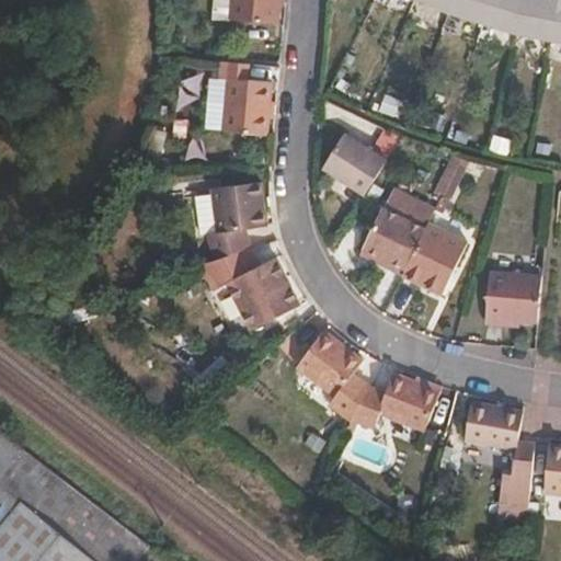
[(231,0),(230,15),(277,21),(278,0),(231,0)]
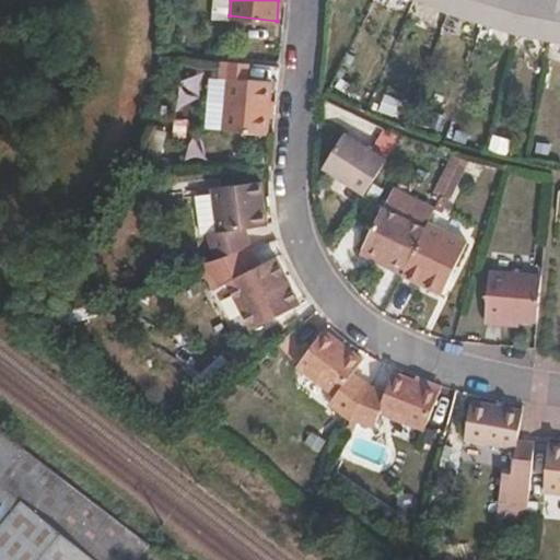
[(419,0),(446,12),(451,0),(419,0)]
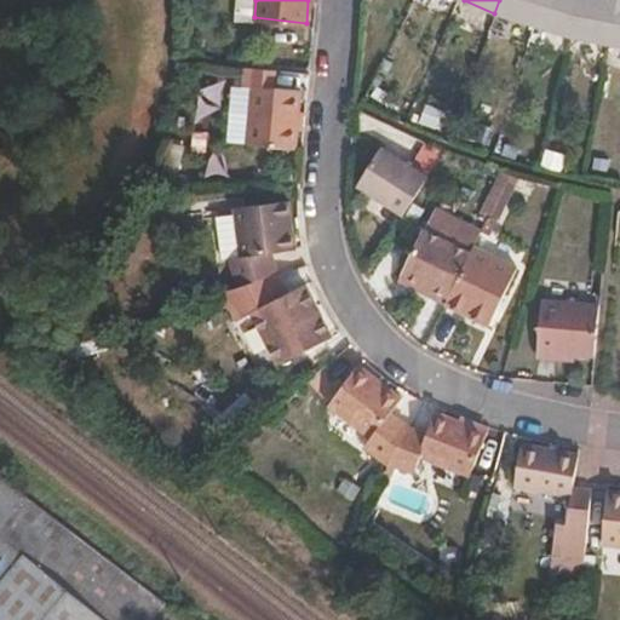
[(499,0),(494,13),(534,28),(540,0),(499,0)]
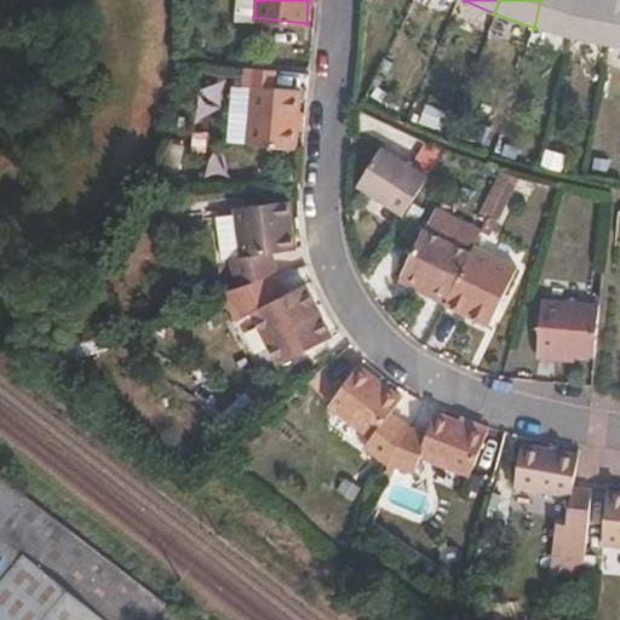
[(578,0),(570,38),(609,46),(616,0),(578,0)]
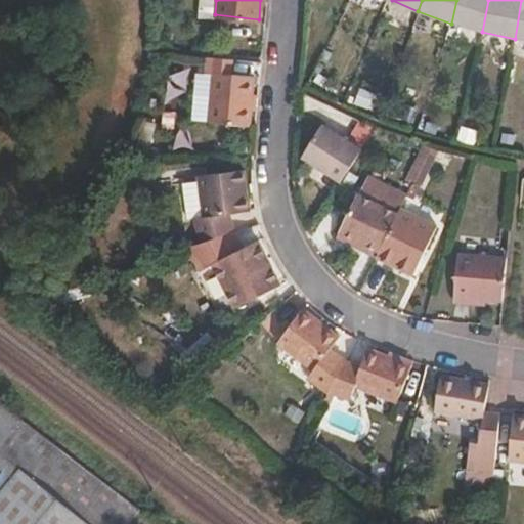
[(523,0),(521,0),(515,39),(523,39),(523,0)]
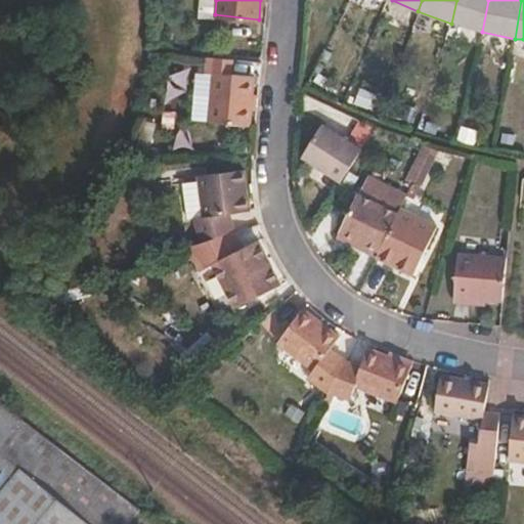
[(231,59),(206,56),(205,73),(213,75),(208,122),(249,126),(254,78),(230,74),(231,59)]
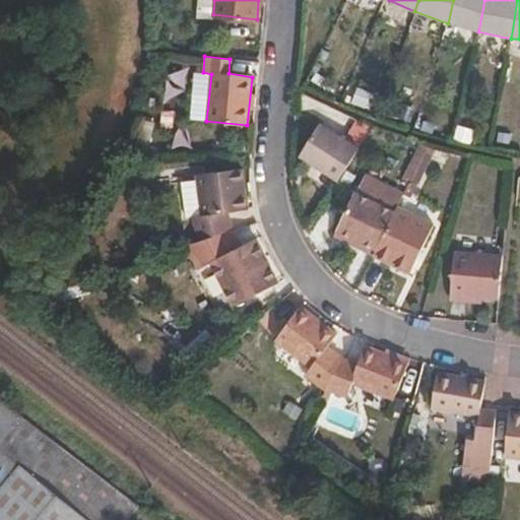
[(359,86),(352,103),(367,109),(373,91),(359,86)]
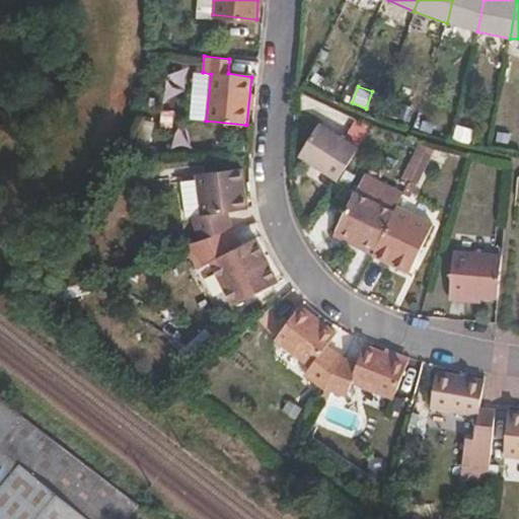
[(357,147),(319,124),(300,156),(338,179),(357,147)]
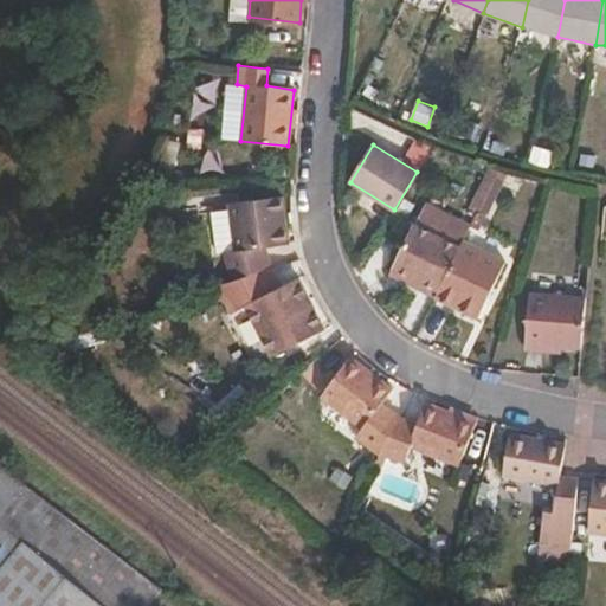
[(484,218),(511,178),(495,167),(468,206),(484,218)]
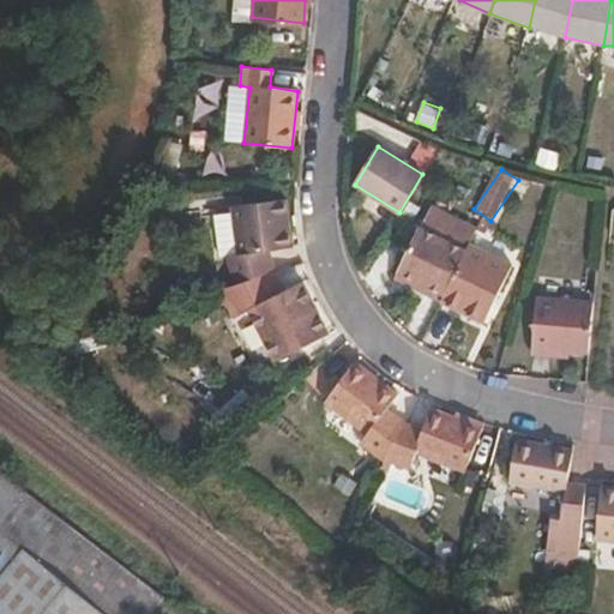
[(229,256),(234,286),(272,272),(275,271),(271,248),(283,246),(281,232),(289,229),(284,198),(230,208),(232,212),(212,215),(220,257),(229,256)]
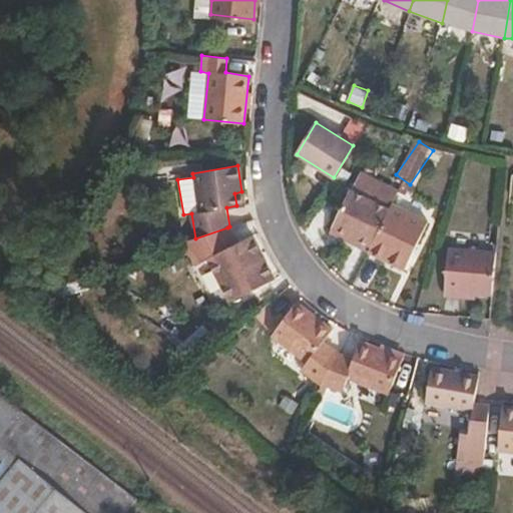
[(369,249),(392,202),(398,189),(361,172),(331,232),(369,249)]
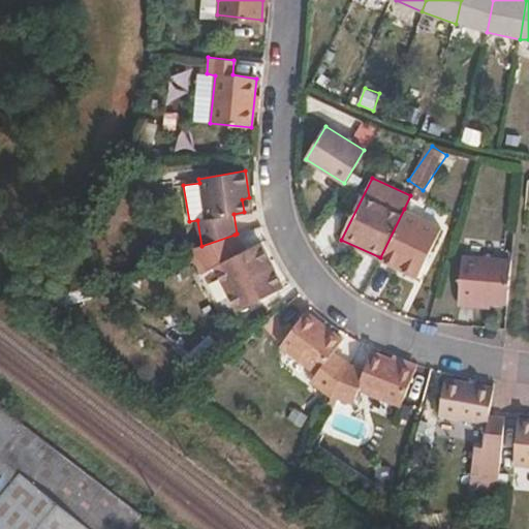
[(251,211),(249,197),(242,199),(244,212),(251,211)]
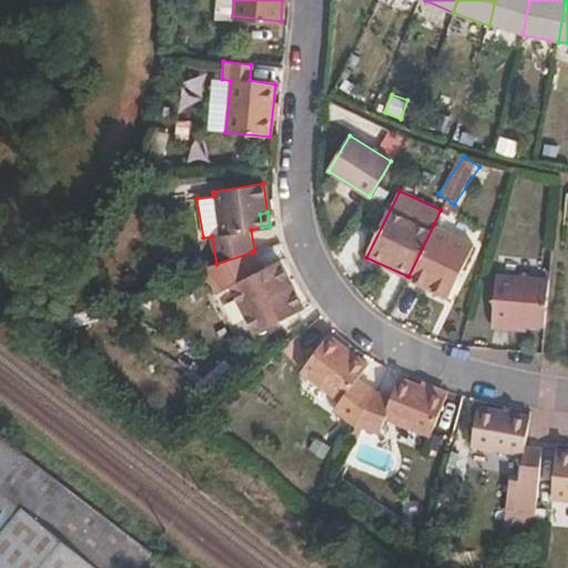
[(474,244),(434,224),(408,276),(449,296),(474,244)]
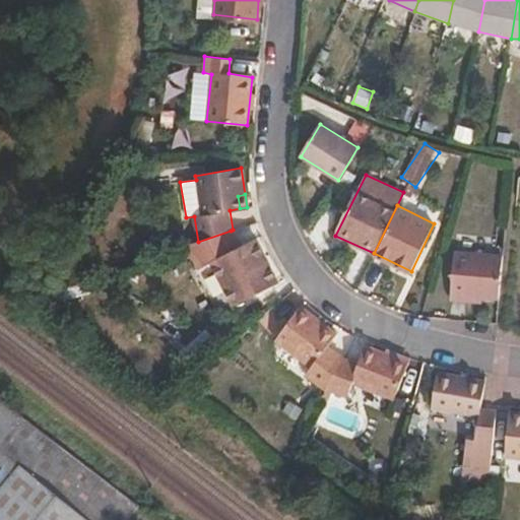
[(231,231),(198,242),(189,244),(204,267),(215,260),(243,303),(270,283),(262,270),(268,266),(250,238),(240,245),(231,231)]
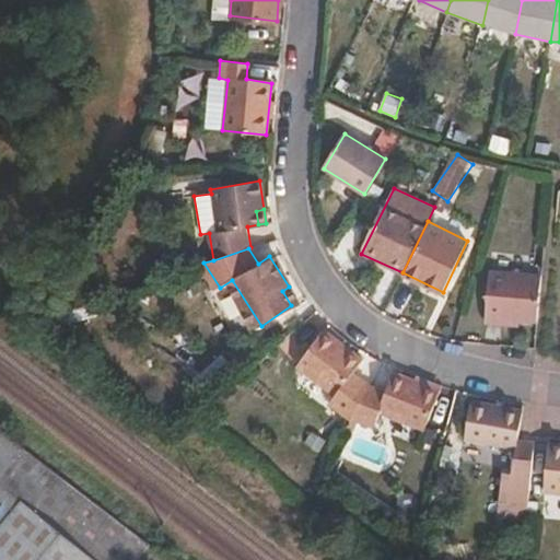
[(540,272),(488,269),(483,319),(501,321),(502,315),(536,317),(540,272)]
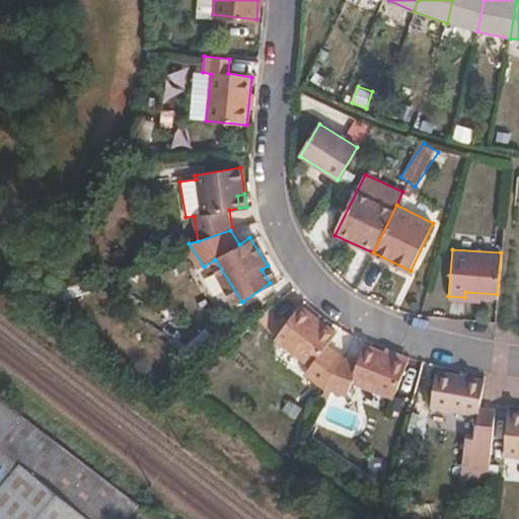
[(276,279),(268,266),(262,270),(270,283),(276,279)]
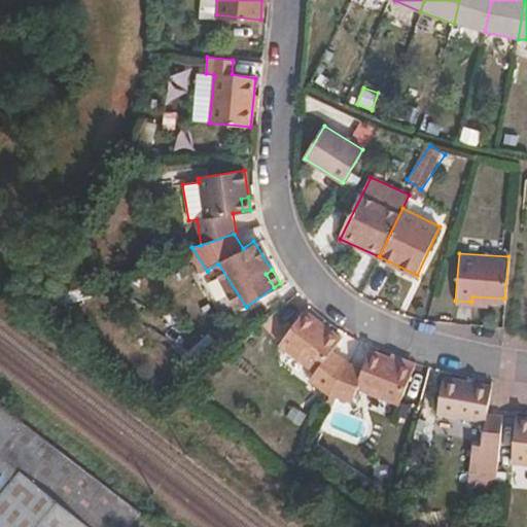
[(331,391),(347,361),(332,352),(342,337),(325,325),(322,328),(313,322),(316,318),(302,309),(278,343),(317,371),(311,379),(331,391)]
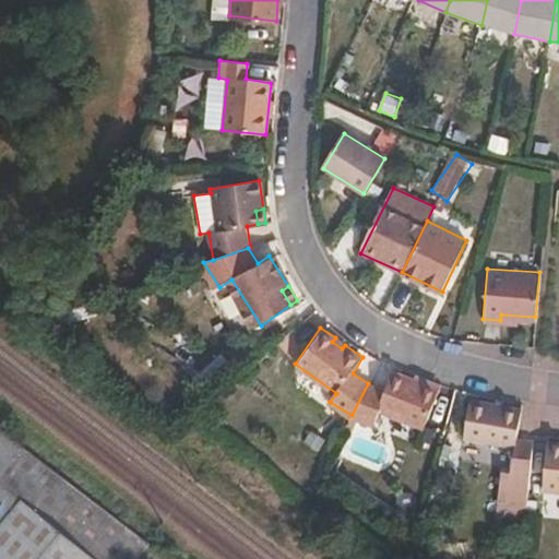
[(225,356),(185,365),(188,380),(206,376),(207,381),(229,376),(225,356)]
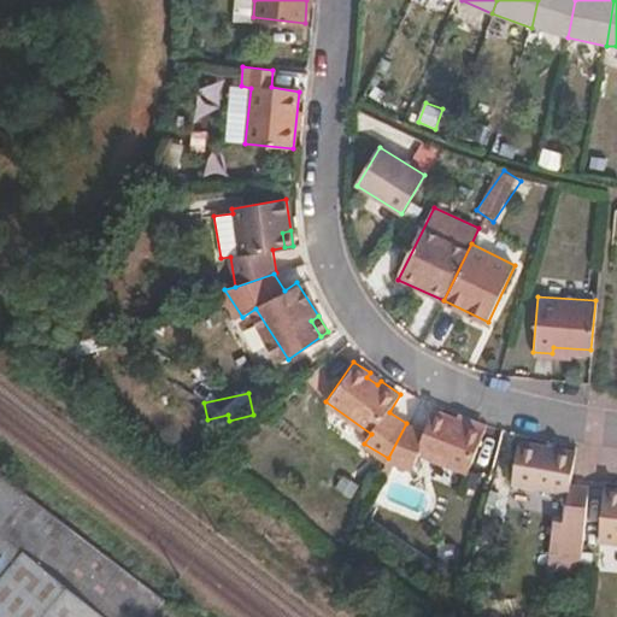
[(406,423),(388,458),(410,472),(418,456),(463,480),(485,436),(435,411),(423,433),(406,423)]
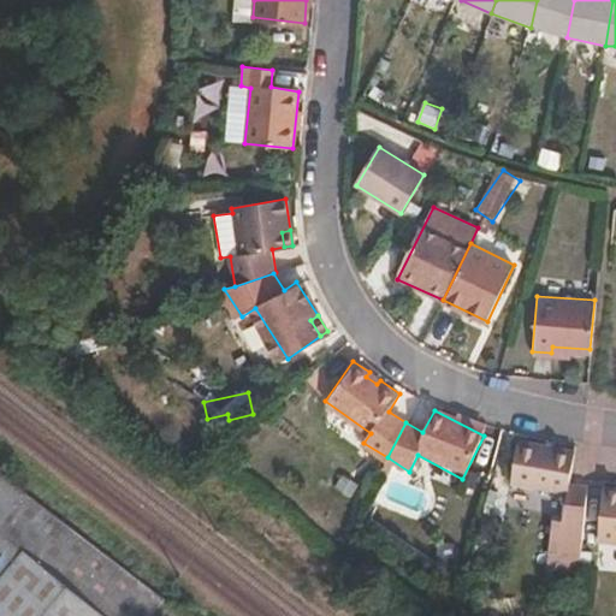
[(570,452),(517,440),(509,484),(562,495),(556,526),(549,523),(543,569),(575,574),(585,489),(564,485),(570,452)]
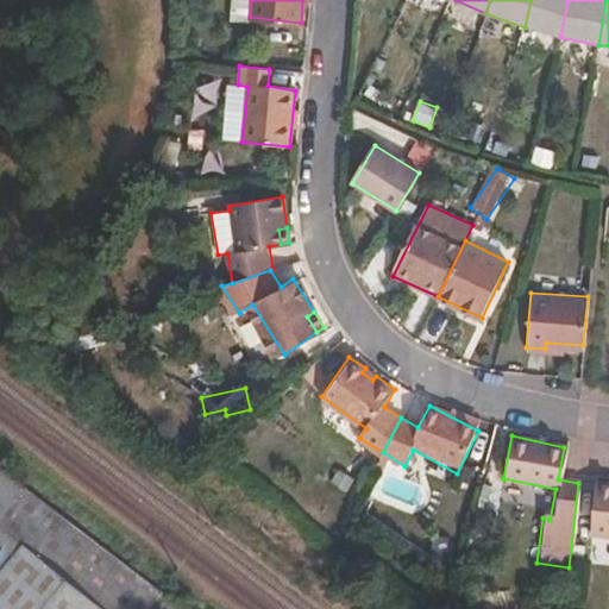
[(0,523),(113,608),(146,608),(162,591),(0,466),(0,523)]
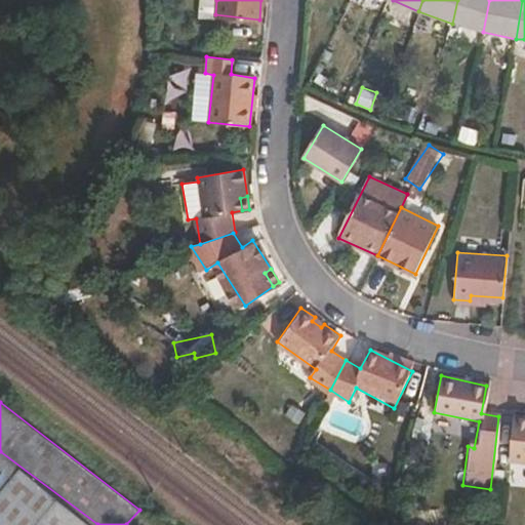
[(524,414),(514,413),(509,459),(524,460),(524,414)]
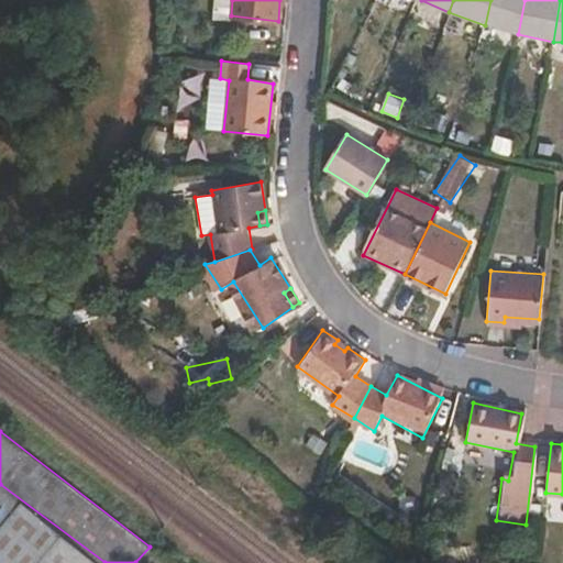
[(105,562),(0,484),(0,492),(28,518),(0,549),(0,562),(105,562)]
